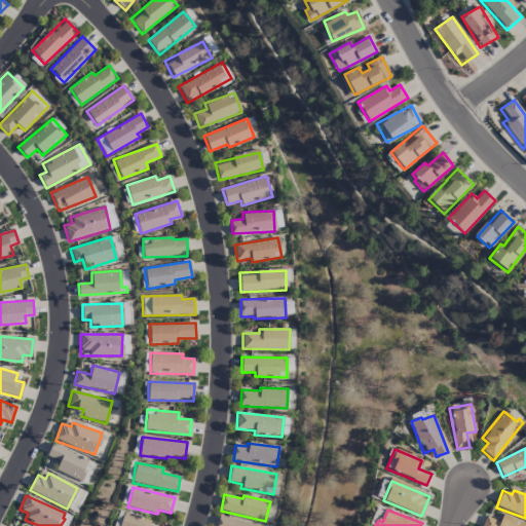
[(151,525),(149,525),(151,521),(124,512),(119,525),(151,525)]
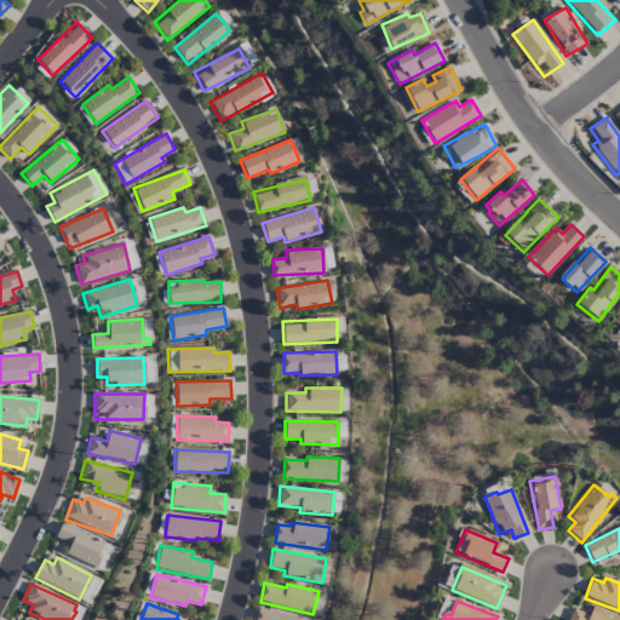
[(304,619),(258,608),(254,619),(304,619)]
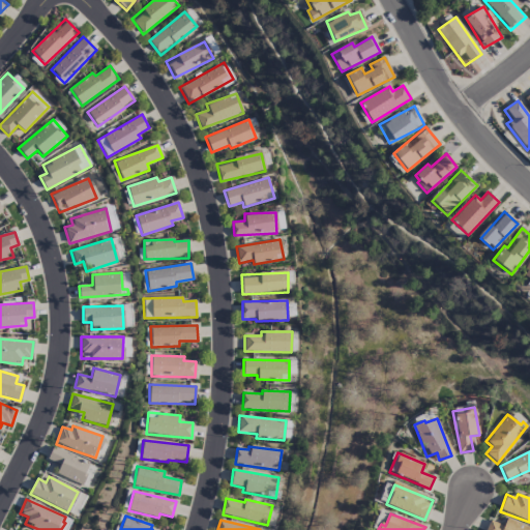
[(529,529),(529,527),(505,520),(503,526),(489,521),(484,529),(529,529)]
